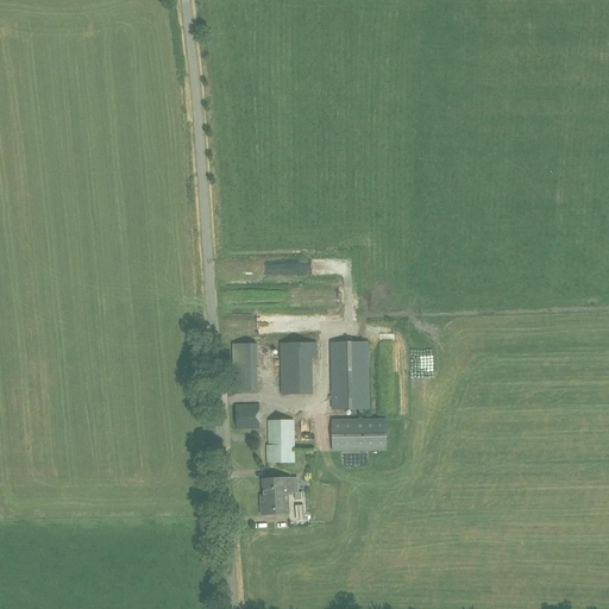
[(281,343),(281,357),(316,356),(316,343),(281,343)]
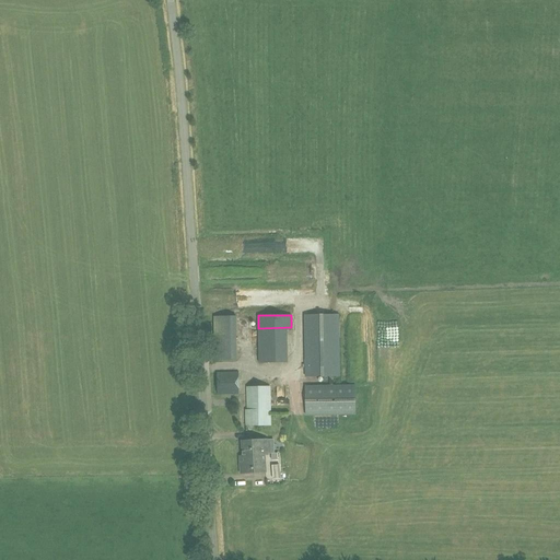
[(333,385),(333,375),(339,375),(338,315),(304,315),(305,376),(329,375),(329,385),(305,385),(305,415),(356,415),(354,385),(333,385)]
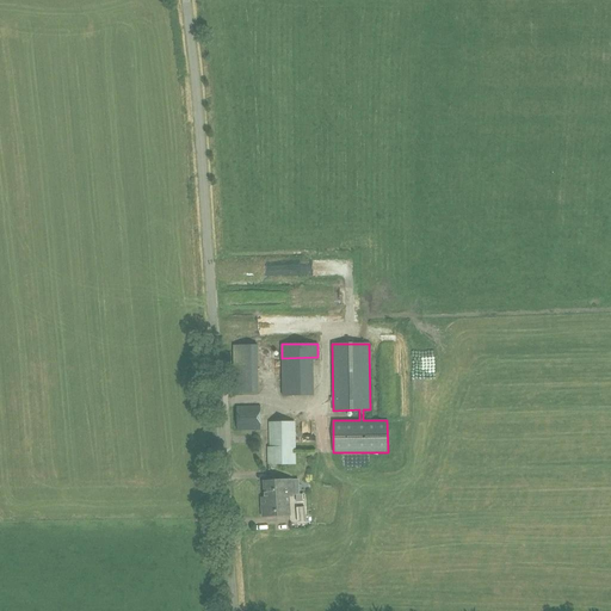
[(236,430),(260,430),(260,406),(236,406),(236,430)]
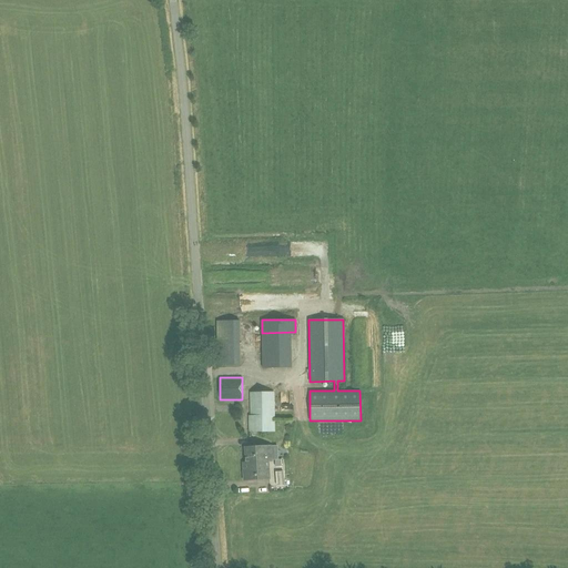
[(249,432),(274,432),(274,392),(250,392),(250,415),(249,415),(249,432)]
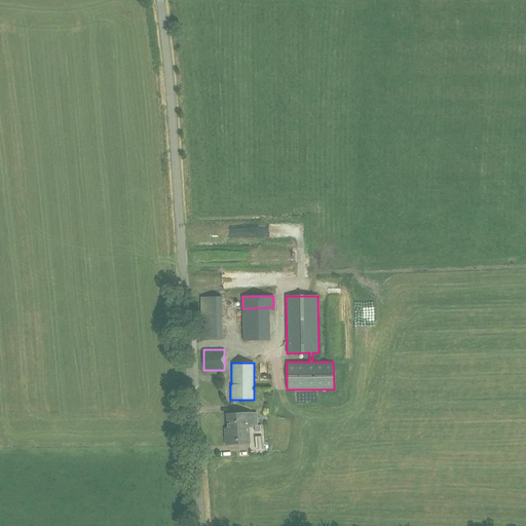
[(226,445),(250,444),(248,413),(228,414),(229,434),(226,435),(226,445)]
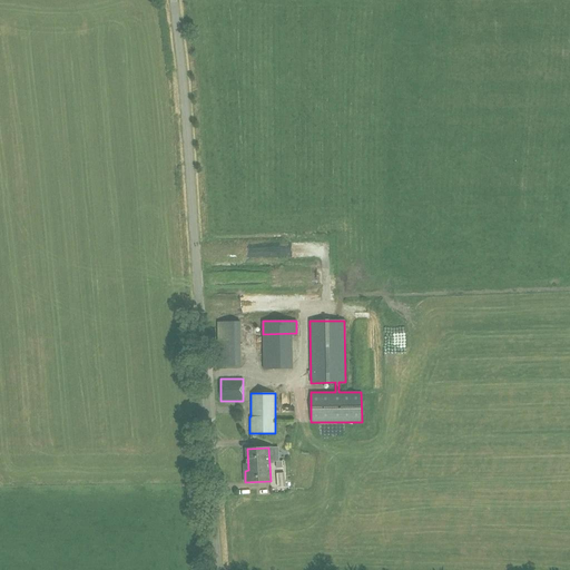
[(277,474),(278,488),(286,488),(285,473),(277,474)]
